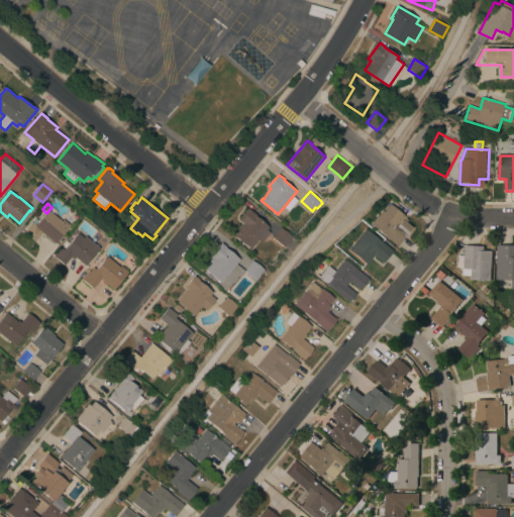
[(372,224),(380,215),(381,215),(384,211),(385,212),(392,204),(410,220),(408,223),(414,228),(398,246),(372,224)]
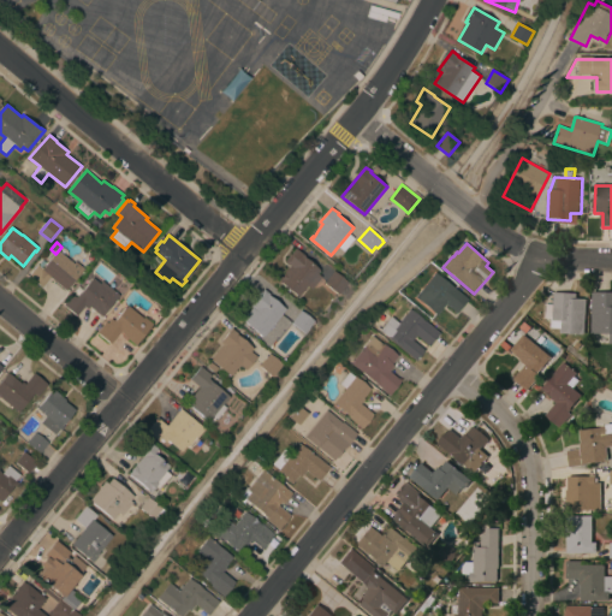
[(313,290),(308,286),(299,297),(279,280),(283,277),(285,274),(285,273),(291,266),(286,261),(297,248),(307,256),(307,258),(321,270),(319,273),(322,277),(313,290)]
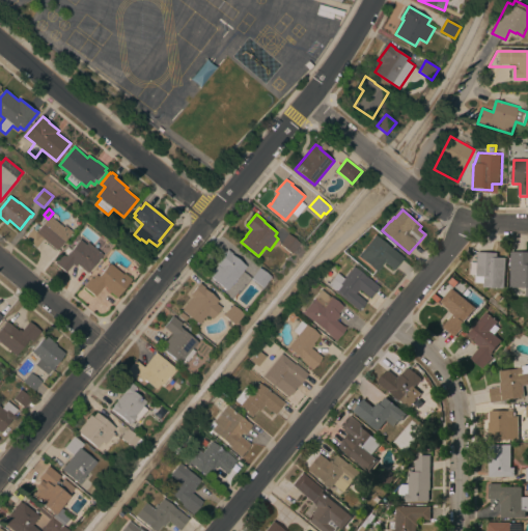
[(65,227),(66,225),(74,231),(58,250),(45,240),(37,248),(25,239),(33,228),(38,231),(51,216),(65,227)]
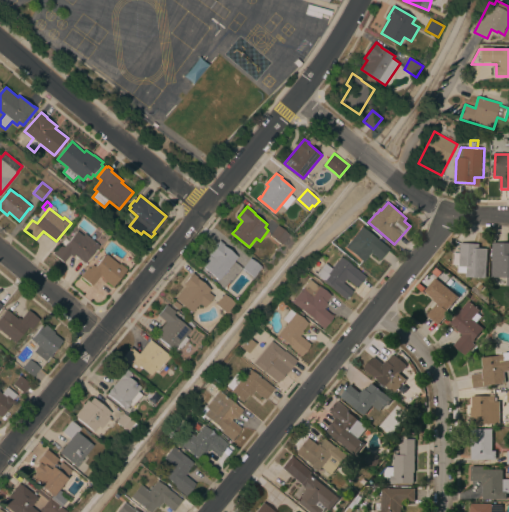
[(282,245),(270,235),(278,225),(290,234),(282,245)]
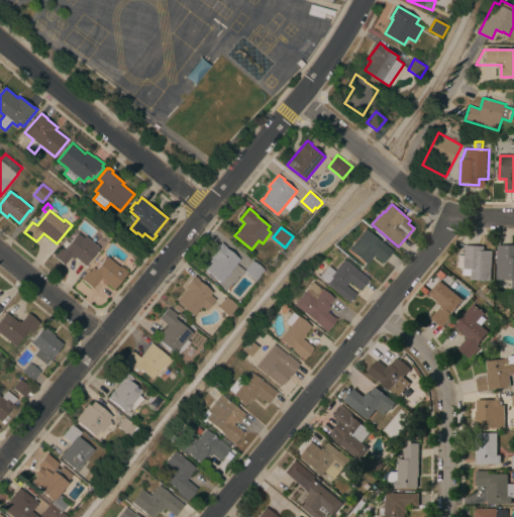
[(368,228),(394,250),(385,263),(376,255),(369,265),(350,249),(368,228)]
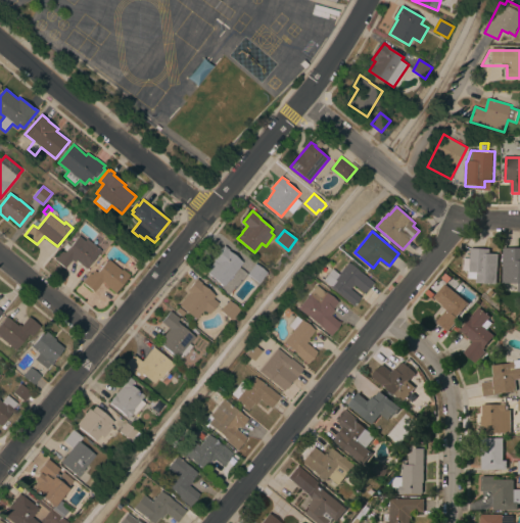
[(81,236),(86,241),(88,238),(93,242),(97,238),(99,239),(102,235),(110,242),(88,269),(78,259),(76,263),(73,259),(66,268),(55,259),(63,250),(66,252),(81,236)]
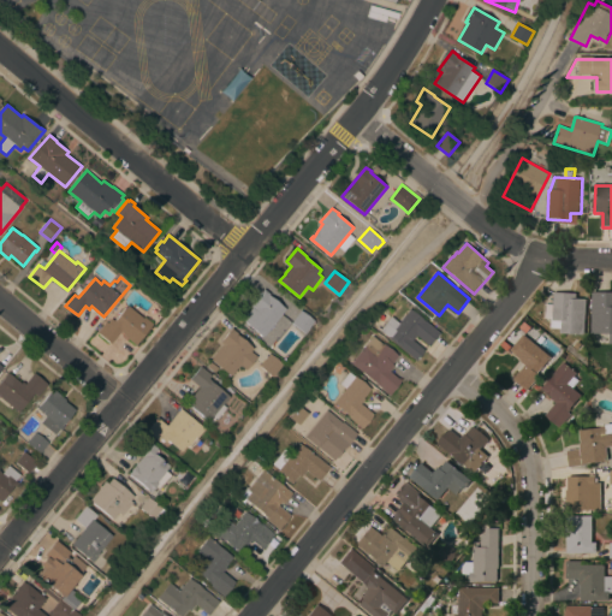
[(280,339),(269,330),(263,337),(243,319),(254,307),(251,306),(255,301),(255,300),(263,289),(271,295),(271,296),(286,309),(281,314),(293,324),(280,339)]
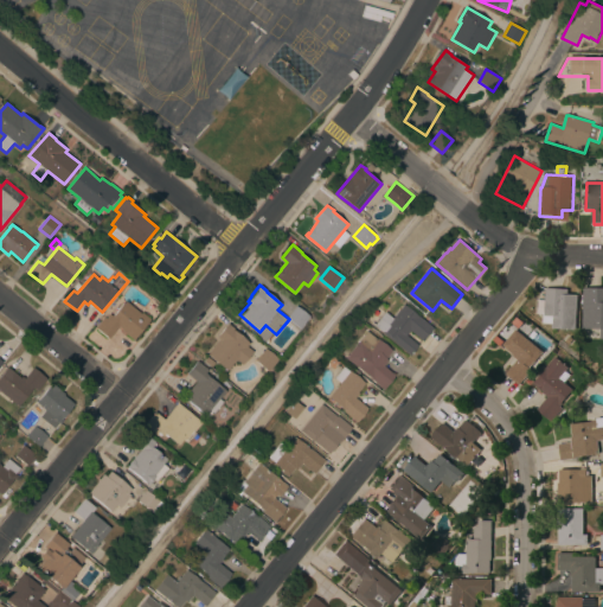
[(546,313),(539,313),(539,300),(547,301),(547,288),(570,289),(570,294),(579,295),(578,330),(555,328),(551,328),(545,321),(546,313)]
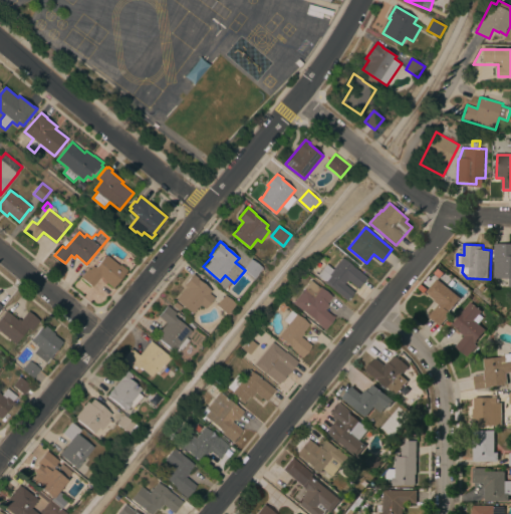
[(510,286),(508,286),(508,278),(496,278),(496,244),(510,244),(510,286)]
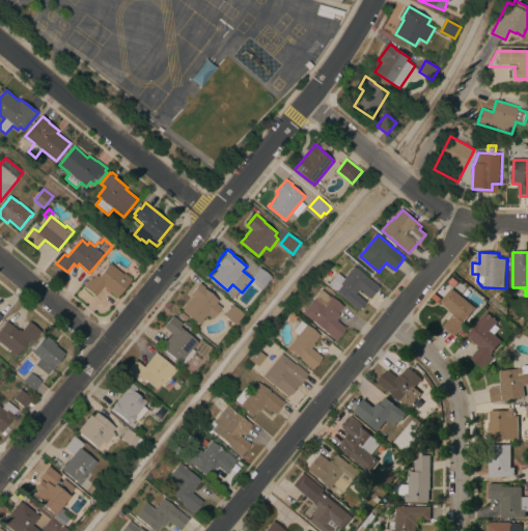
[(124,275),(126,273),(133,279),(118,298),(108,289),(109,288),(105,285),(96,296),(85,286),(92,277),(94,279),(98,275),(100,277),(111,263),(124,275)]
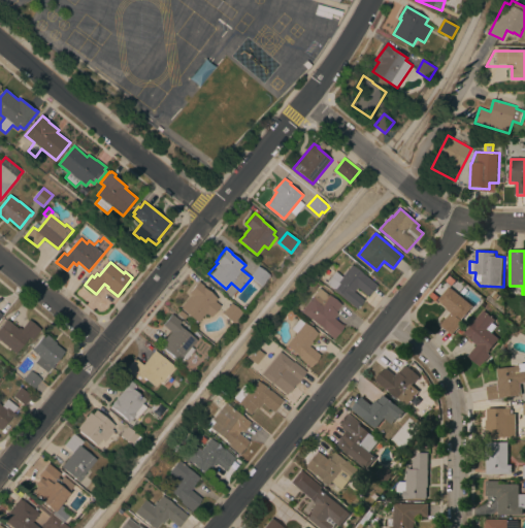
[(343,276),(354,265),(365,275),(366,274),(380,286),(369,297),(358,288),(355,292),(365,300),(358,309),(327,283),(336,271),(343,276)]
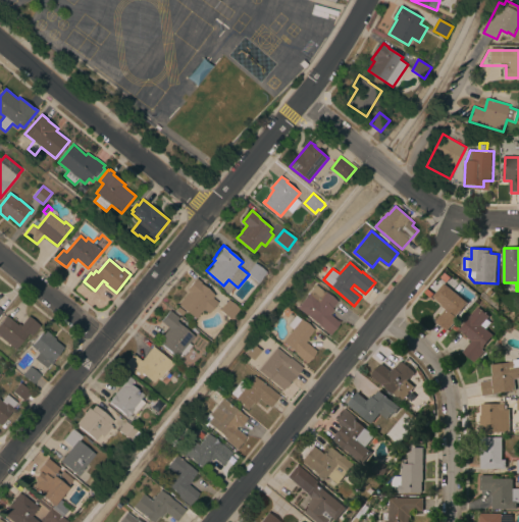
[(267,272),(259,282),(248,273),(256,263),(267,272)]
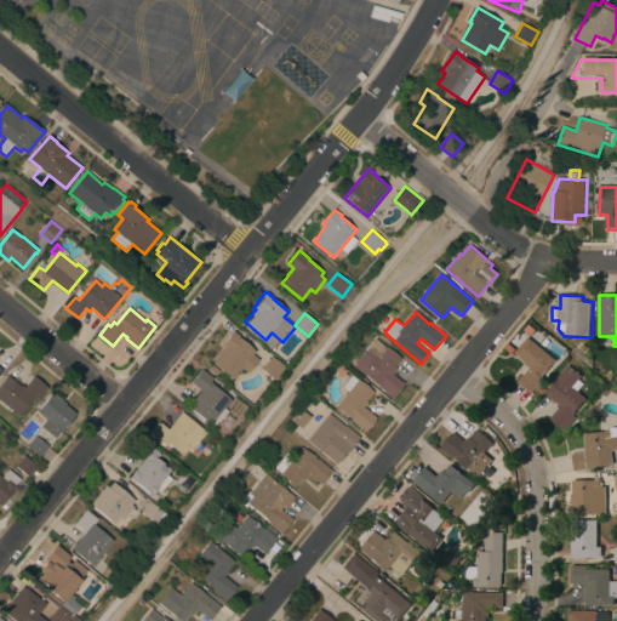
[(233,380),(212,363),(226,347),(224,347),(222,349),(220,348),(235,331),(240,336),(239,337),(257,352),(255,354),(261,359),(249,374),(243,369),(233,380)]
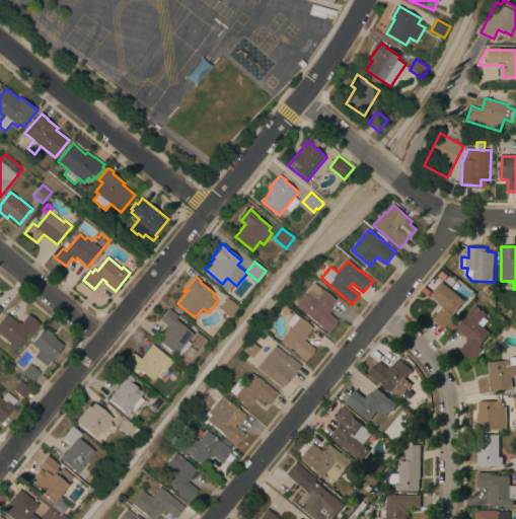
[(435,320),(445,308),(440,303),(432,295),(442,282),(443,283),(448,278),(457,286),(453,291),(466,301),(454,315),(457,316),(446,329),(435,320)]
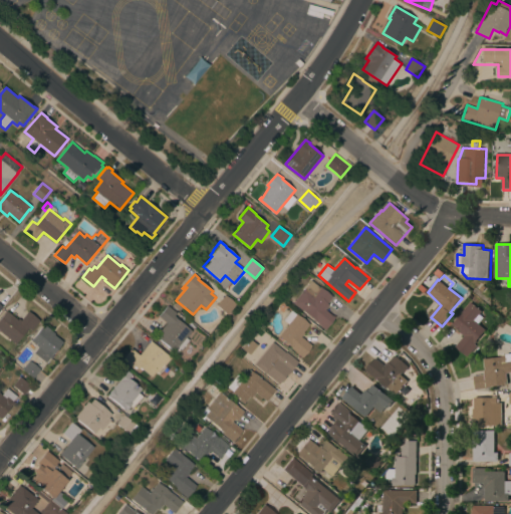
[(312,280),(321,287),(322,287),(334,297),(328,303),(330,305),(326,310),(334,316),(335,316),(336,317),(326,329),(294,303),(312,280)]
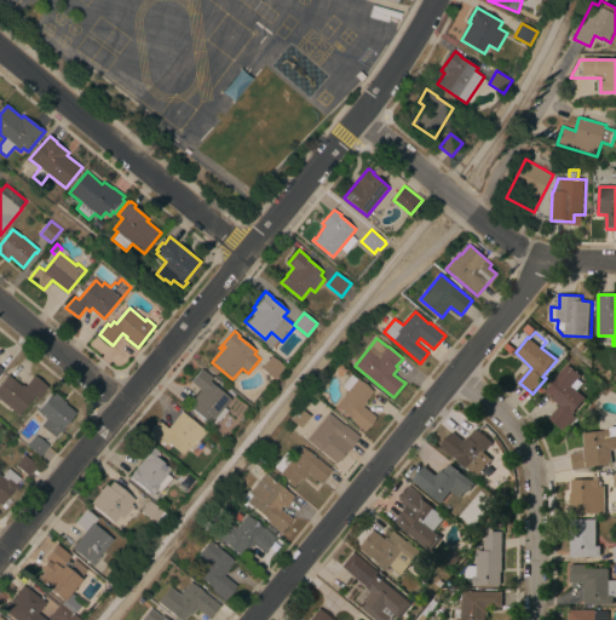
[(286,367),(275,379),(262,368),(272,356),(286,367)]
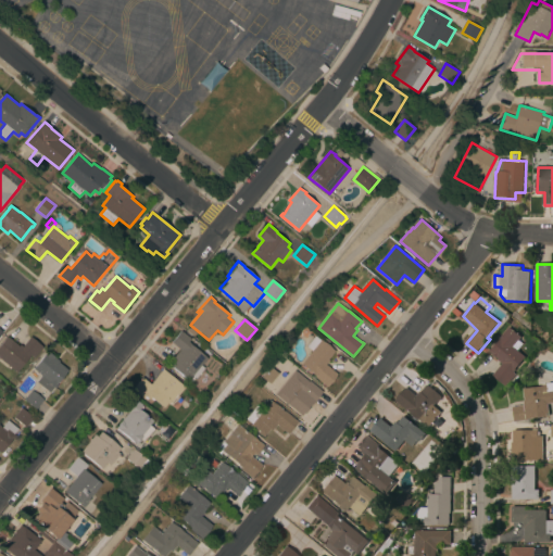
[(514,346),(527,357),(517,369),(515,373),(517,375),(507,387),(494,375),(504,364),(499,361),(500,359),(490,352),(511,327),(523,337),(514,346)]
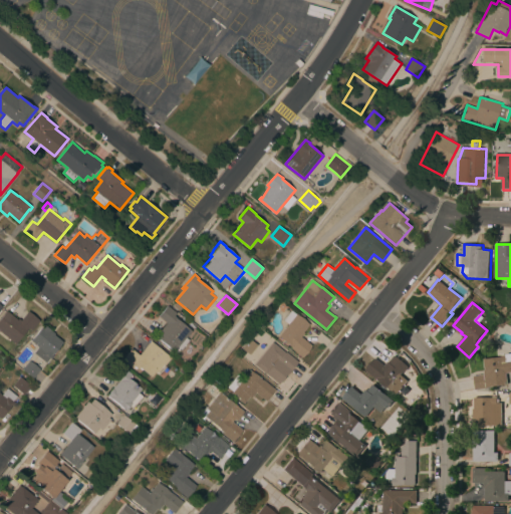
[(182,350),(181,349),(177,353),(159,338),(163,334),(160,332),(168,323),(160,316),(169,305),(178,313),(176,315),(178,317),(177,318),(193,331),(187,337),(190,340),(182,350)]
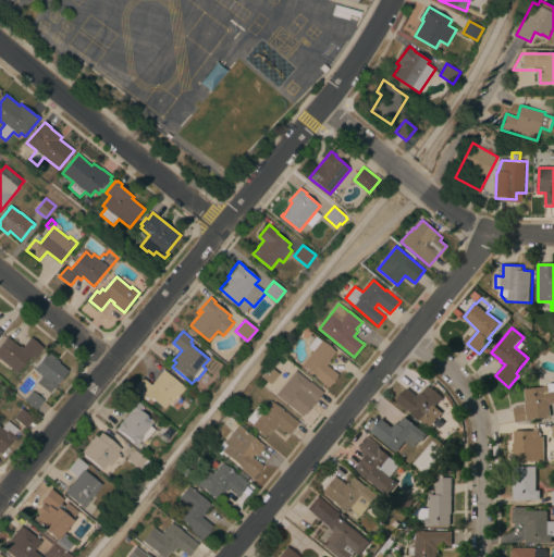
[(330,360),(331,361),(328,366),(340,374),(329,387),(317,378),(318,375),(304,364),(314,351),(308,347),(317,336),(322,341),(323,341),(337,351),(330,360)]
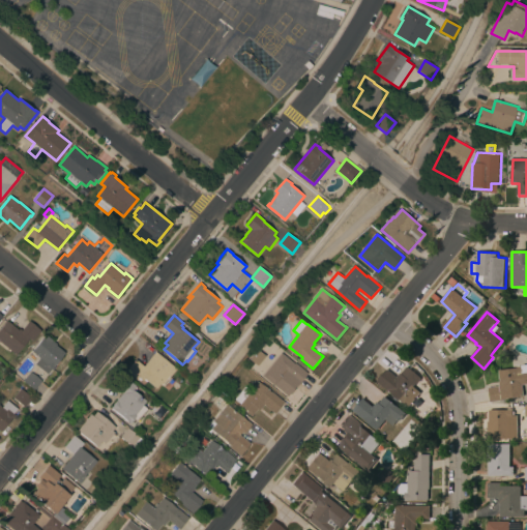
[(19,330),(20,328),(22,330),(30,321),(41,330),(33,341),(30,337),(17,355),(0,342),(0,329),(7,321),(19,330)]
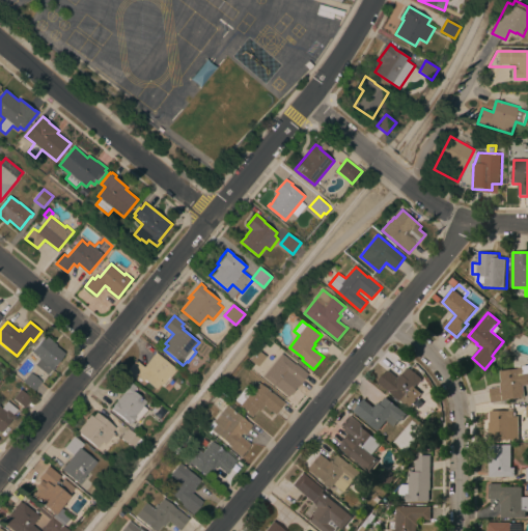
[(66,354),(54,368),(55,369),(53,370),(52,369),(48,374),(35,365),(40,359),(32,352),(47,335),(58,345),(57,346),(66,354)]
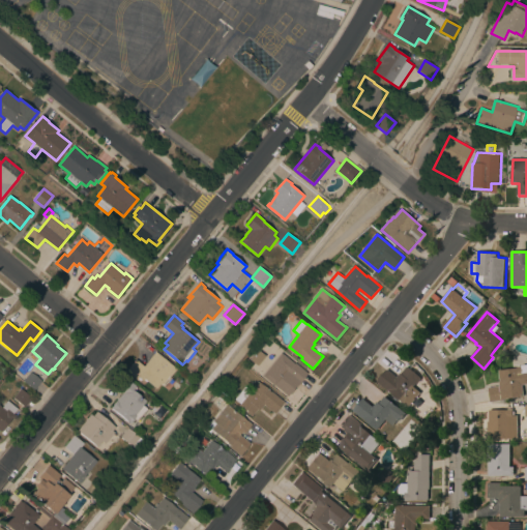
[(137,359),(145,366),(156,351),(177,369),(172,376),(175,379),(175,381),(174,383),(173,384),(169,385),(167,387),(162,383),(157,388),(148,381),(147,382),(144,380),(144,381),(142,379),(141,381),(138,379),(127,372),(137,359)]
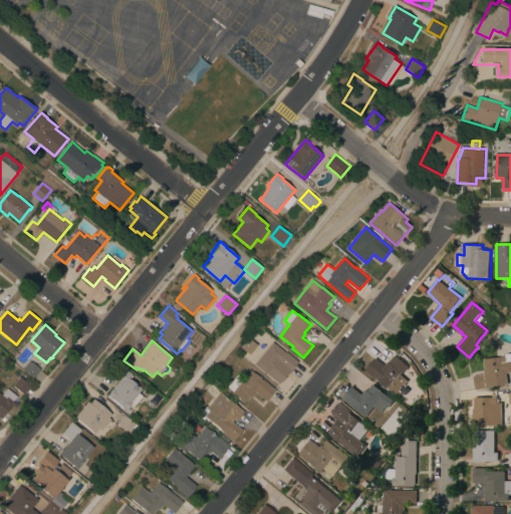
[(287,352),(287,351),(300,362),(291,373),(279,363),(276,367),(275,366),(267,375),(254,364),(255,363),(252,361),(252,359),(251,357),(252,355),(252,354),(254,353),(256,352),(258,352),(260,353),(263,354),(274,341),(287,352)]
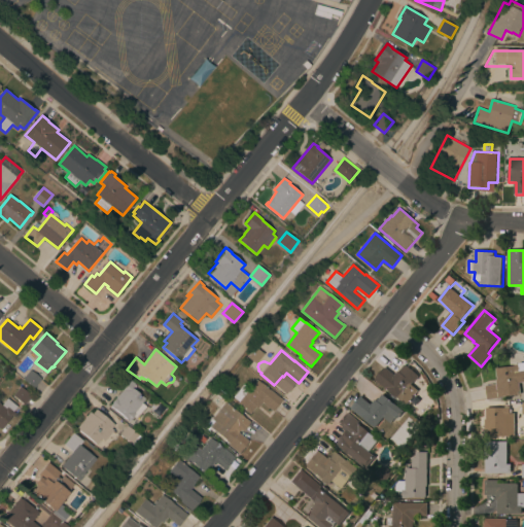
[(395,375),(399,370),(400,371),(406,364),(420,376),(417,381),(416,380),(413,384),(419,390),(408,405),(399,397),(398,398),(376,380),(386,366),(395,375)]
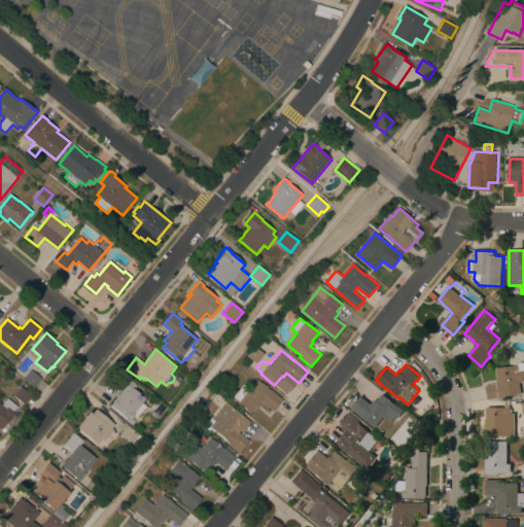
[(516,366),(516,364),(521,364),(521,370),(523,370),(523,383),(521,383),(523,395),(489,399),(487,386),(498,384),(497,380),(498,380),(497,369),(516,366)]
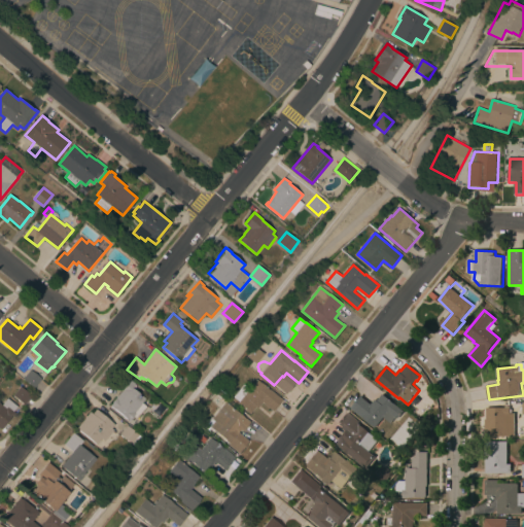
[(35,387),(24,379),(31,370),(42,379),(35,387)]
